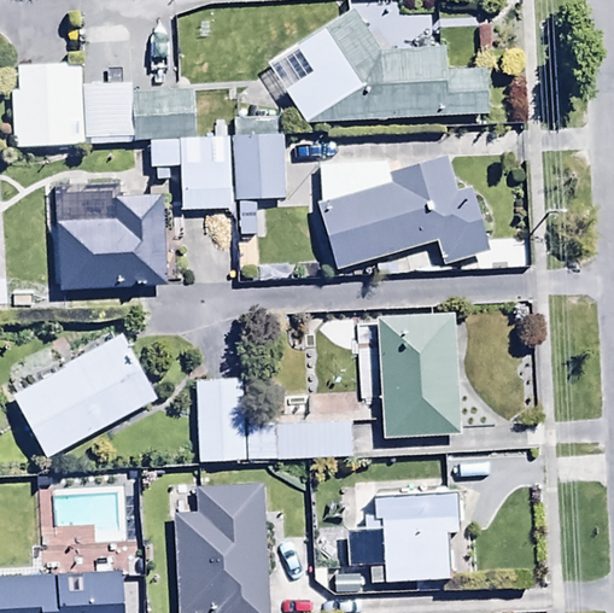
[(265,62),(305,121),(491,112),(489,65),(444,68),(443,46),(379,50),(350,11),(265,62)]
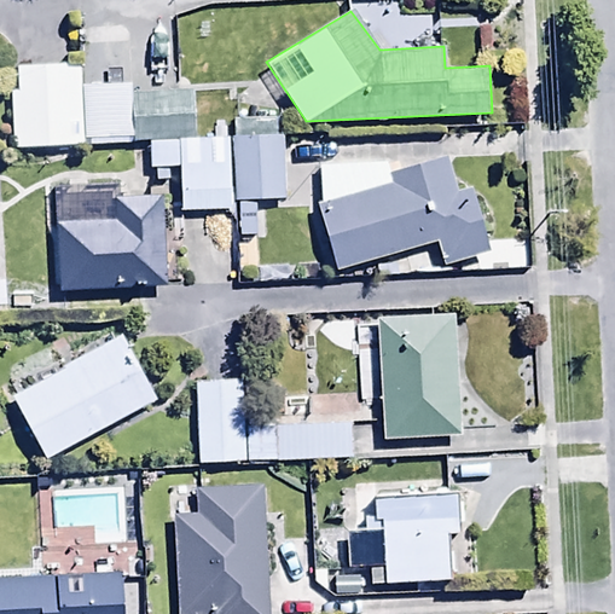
[(85,139),(82,84),(81,62),(17,64),(17,91),(12,91),(15,146),(85,144),(85,139)]
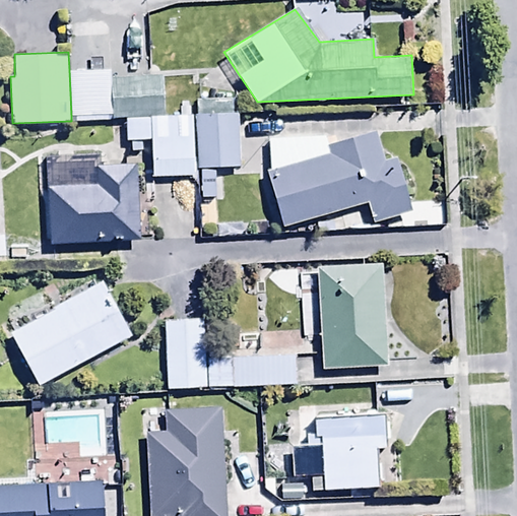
[(69,70),(71,117),(113,115),(112,68),(69,70)]
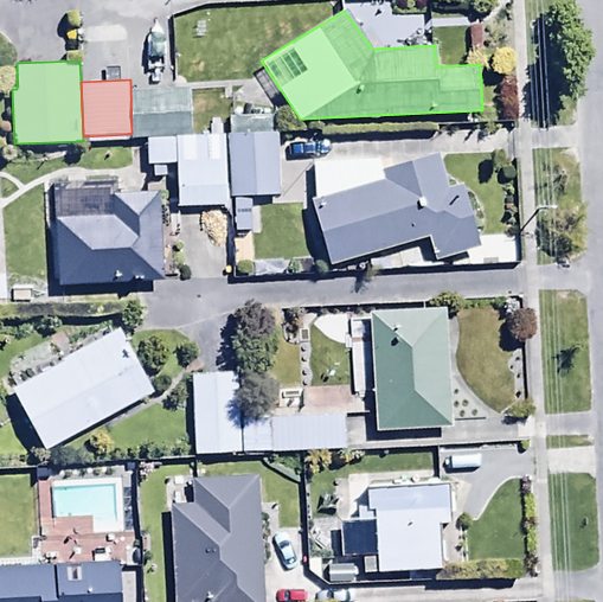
[(230,133),(231,196),(281,194),(278,132),(230,133)]
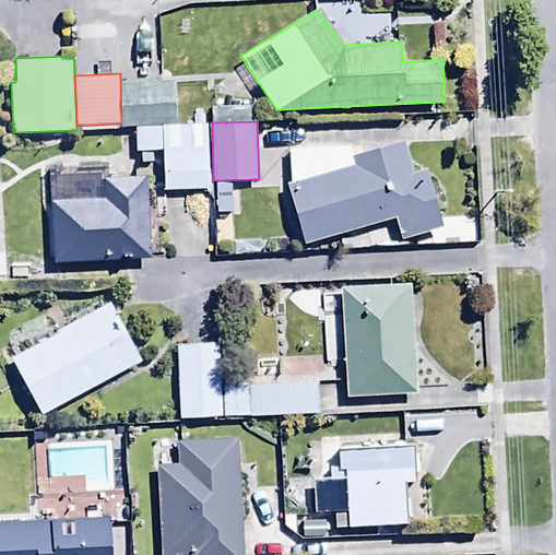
[(208,124),(137,125),(137,150),(164,150),(164,189),(209,188),(208,124)]
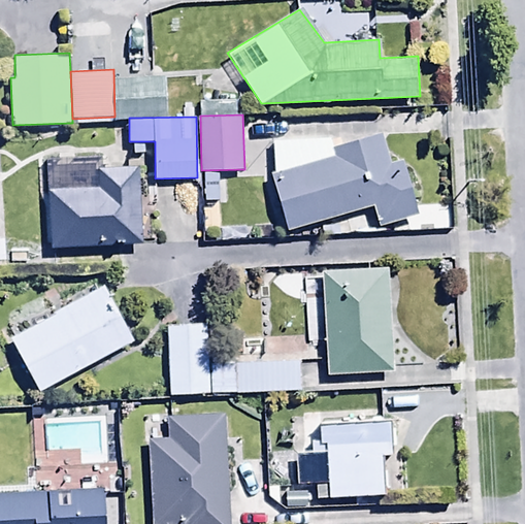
[(330,137),(274,139),(274,171),(270,172),(287,230),(372,205),(378,224),(417,214),(401,160),(390,163),(382,134),(333,148),(330,137)]
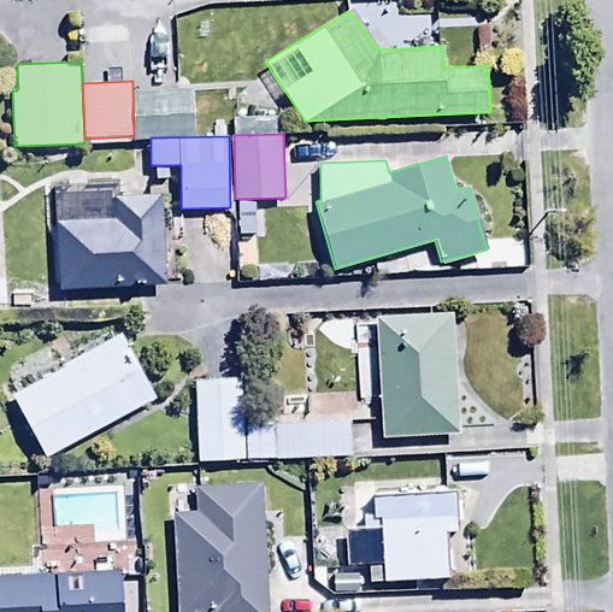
[(56,215),(59,288),(170,284),(166,193),(117,195),(118,212),(56,215)]
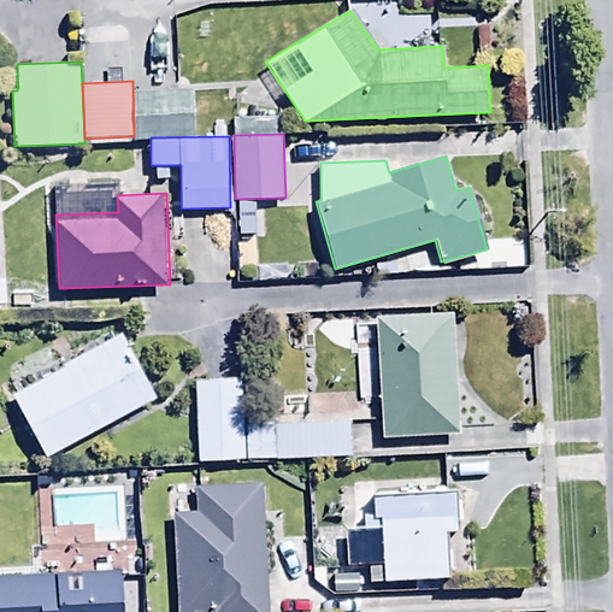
[(0,307),(11,307),(10,278),(0,277),(0,307)]
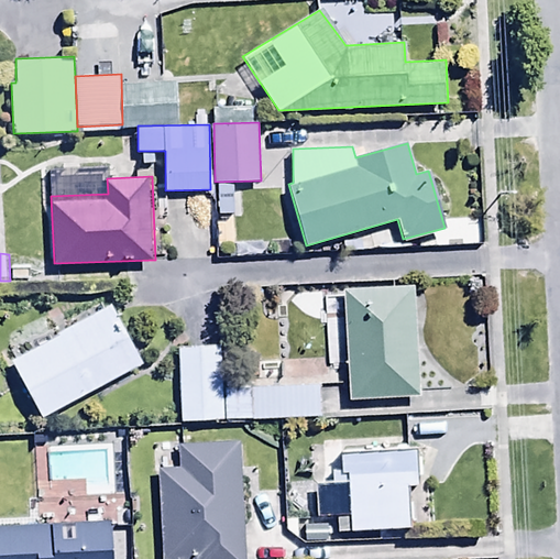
[(416,287),(344,289),(349,398),(419,395),(416,287)]
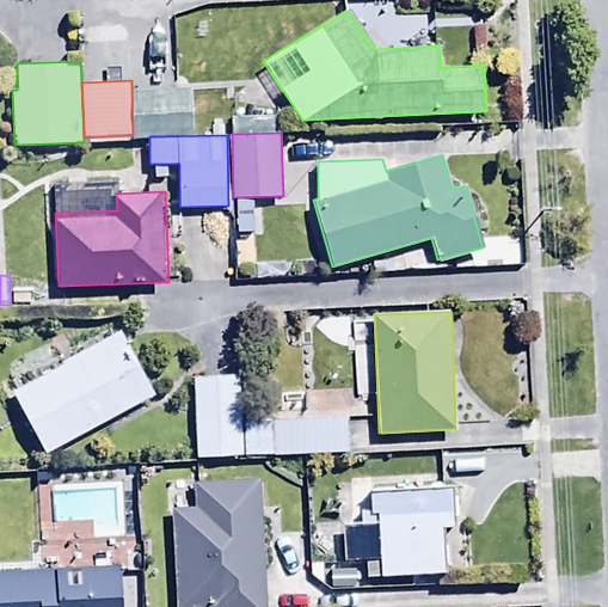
[(121,329),(12,390),(48,454),(157,394),(121,329)]
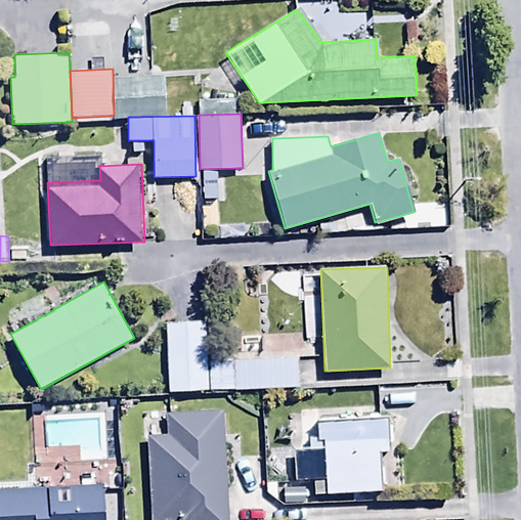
[(209,354),(208,319),(166,321),(169,391),(210,389),(209,354)]
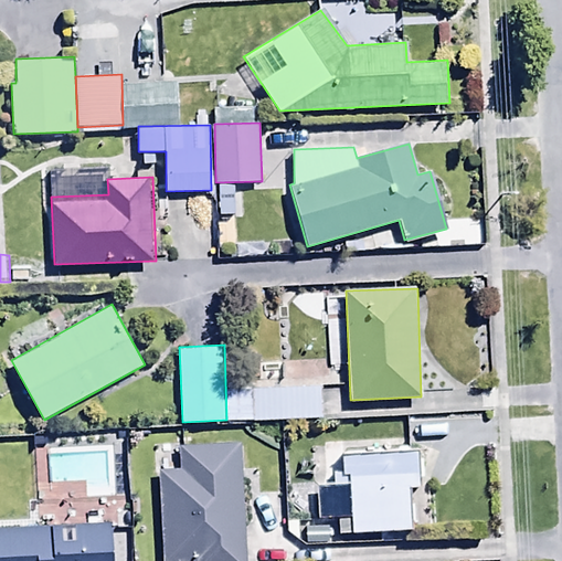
[(262,381),(225,382),(226,420),(322,416),(321,379),(262,381)]
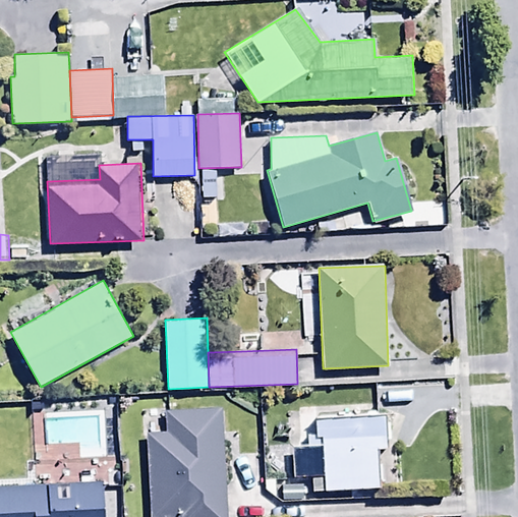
[(227,516),(222,408),(165,411),(166,432),(148,433),(151,516),(175,516),(180,516),(227,516)]
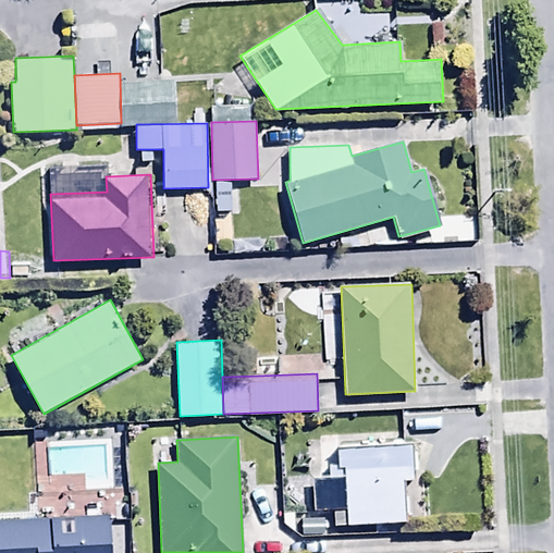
[(312,510),(333,508),(333,524),(404,523),(403,479),(414,478),(413,440),(339,442),(339,475),(312,476),(312,510)]
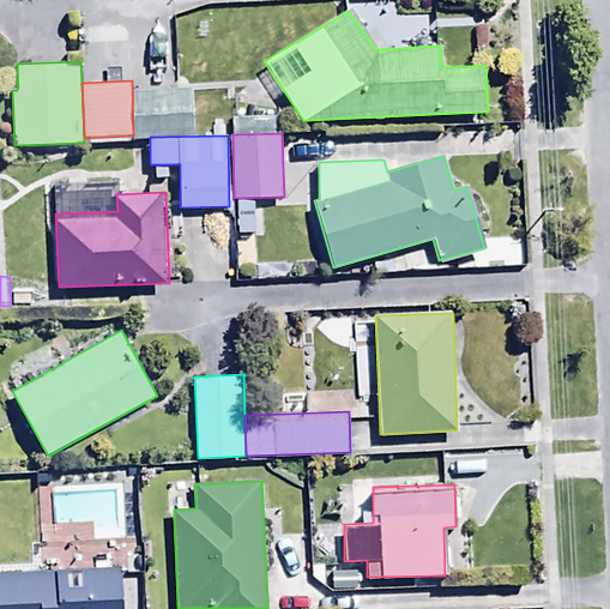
[(55,571),(0,573),(0,608),(125,608),(124,567),(92,568),(92,558),(55,559),(55,571)]
